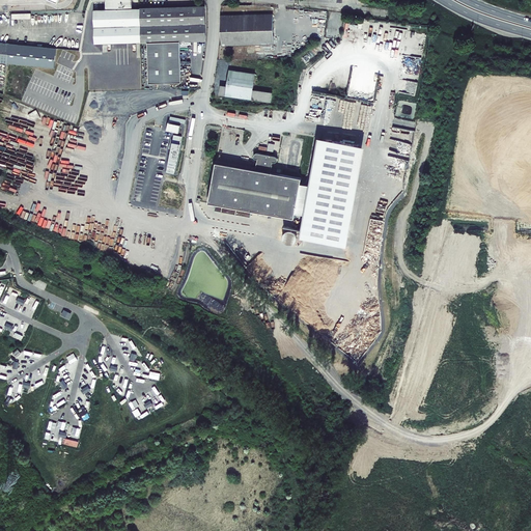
[(205,5),(135,7),(134,0),(105,0),(106,8),(94,8),(94,44),(148,42),(149,83),(182,82),(180,40),(206,40),(205,5)]
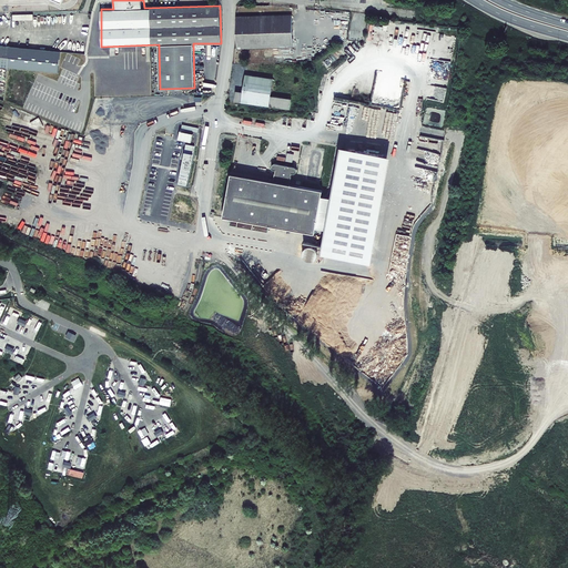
[(235,17),(236,48),(294,47),(293,14),(235,17)]
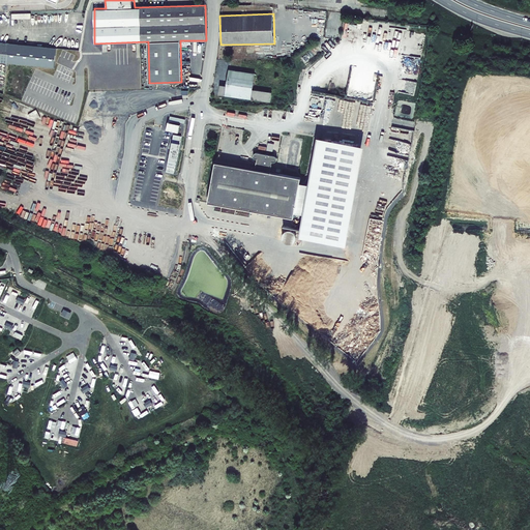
[(0,62),(9,63),(11,43),(0,41),(0,62)]
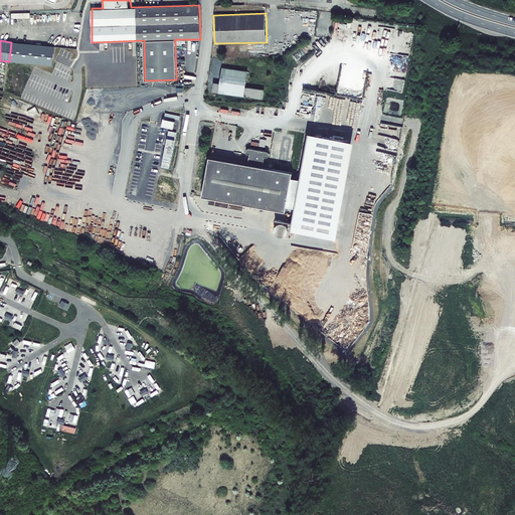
[(55,46),(11,42),(9,61),(53,66),(55,46)]
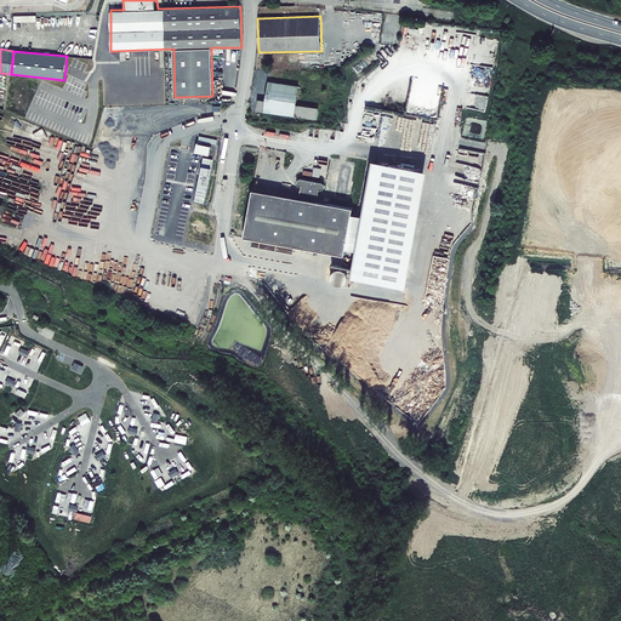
[(257,100),(255,112),(315,119),(318,108),(296,104),(298,86),(267,83),(265,101),(257,100)]
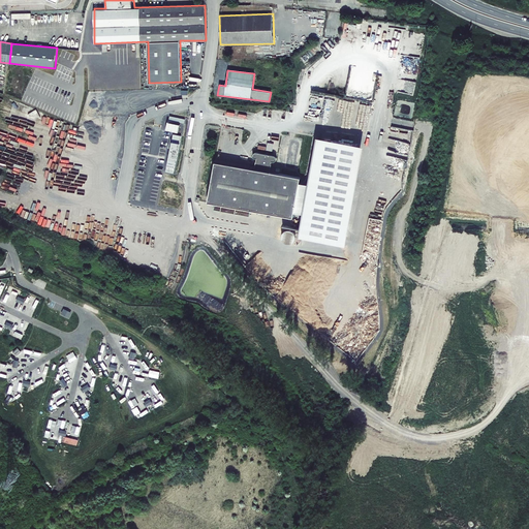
[(299,181),(293,212),(301,214),(297,236),(342,244),(361,147),(314,138),(307,182),(299,181)]
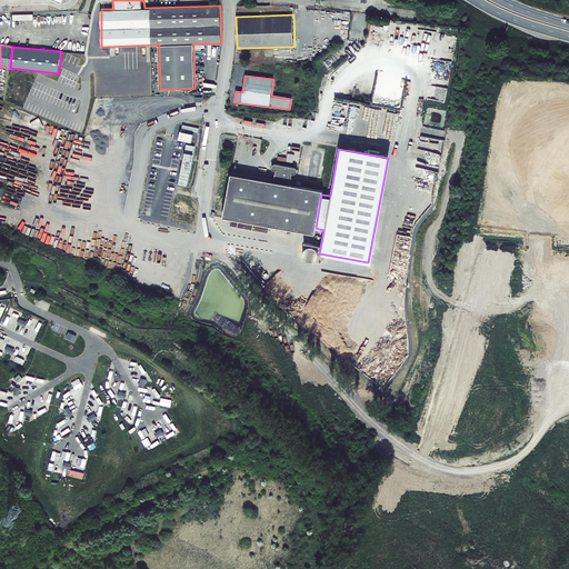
[(311,151),(308,180),(317,181),(321,153),(311,151)]
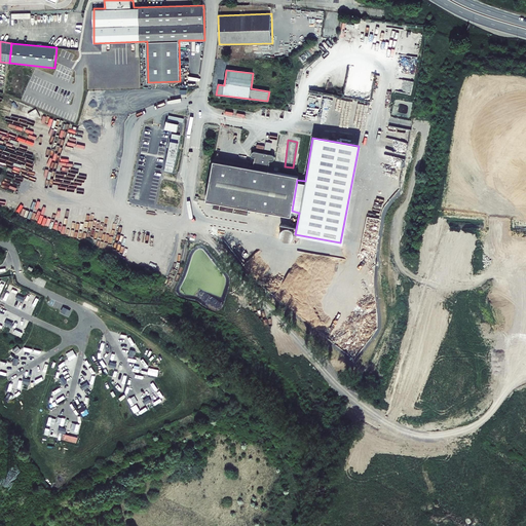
[(297,180),(298,176),(269,171),(270,161),(271,161),(272,161),(273,161),(274,160),(275,159),(275,158),(274,156),(274,155),(272,155),(271,155),(257,152),(256,151),(254,152),(253,152),(252,153),(252,154),(252,155),(252,156),(253,157),(254,158),(255,158),(254,167),(215,160),(207,200),(213,201),(212,208),(219,209),(220,203),(249,209),(291,216),(292,211),(297,180)]
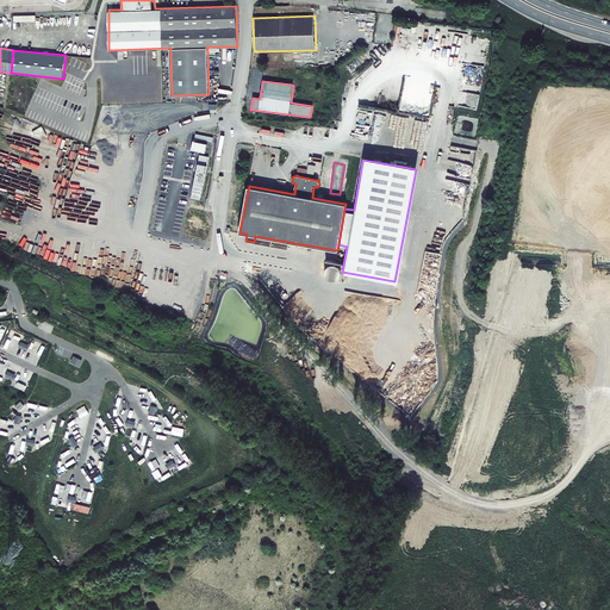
[(255,236),(254,242),(287,249),(288,242),(255,236)]
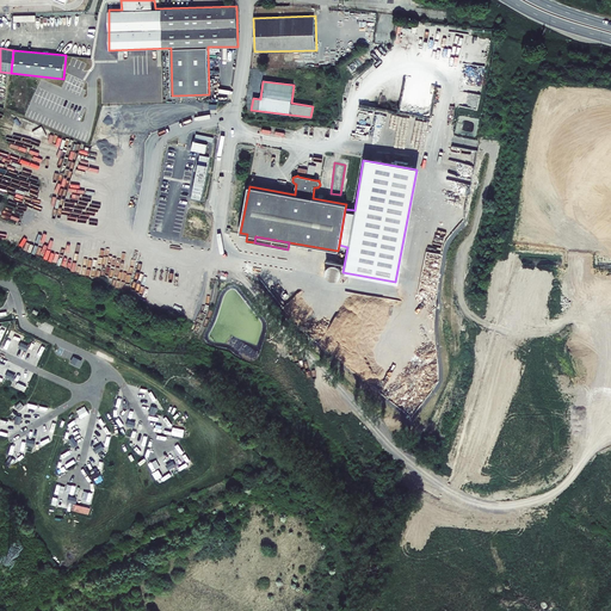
[(96,482),(102,480),(97,470),(91,473),(96,482)]
